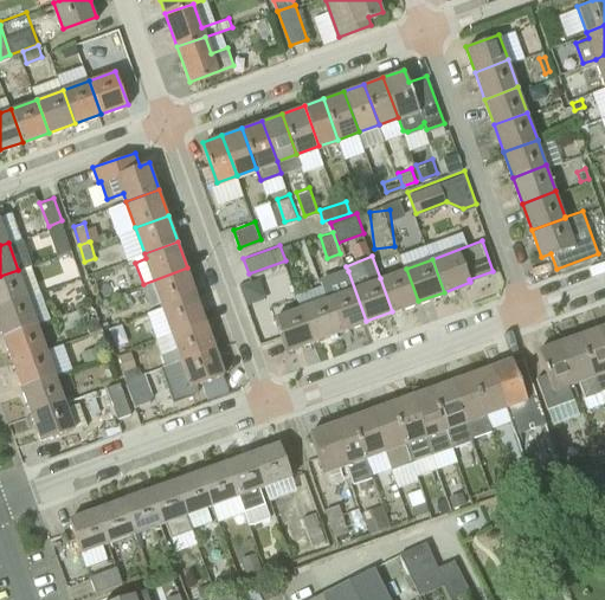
[(187,268),(143,284),(150,304),(161,301),(162,305),(195,294),(187,268)]
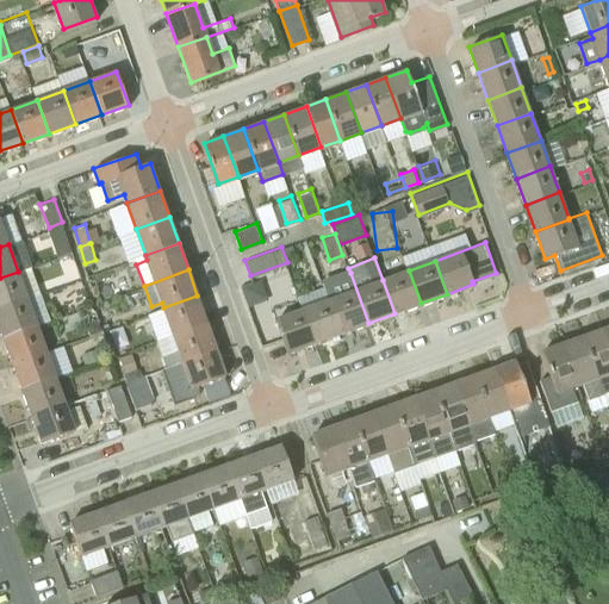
[(421,303),(409,271),(383,280),(395,313),(421,303)]
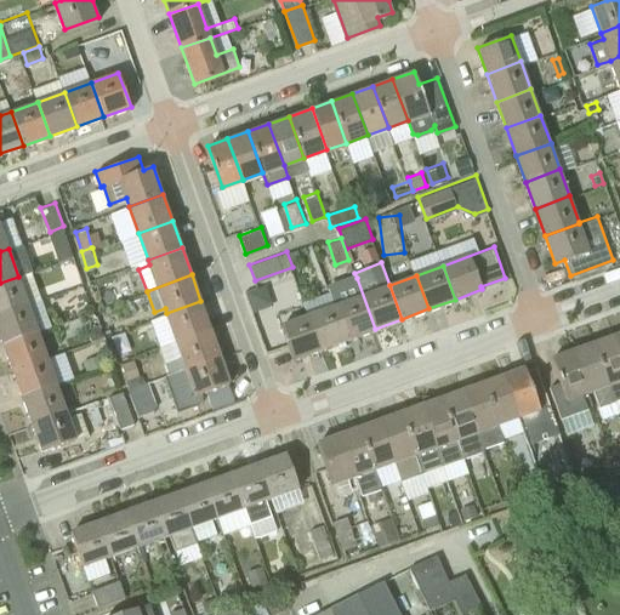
[(18,277),(0,283),(0,312),(28,302),(18,277)]
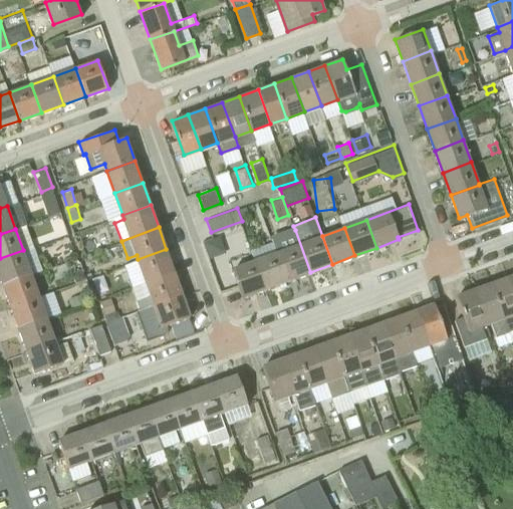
[(310,272),(295,230),(273,239),(278,252),(288,280),(310,272)]
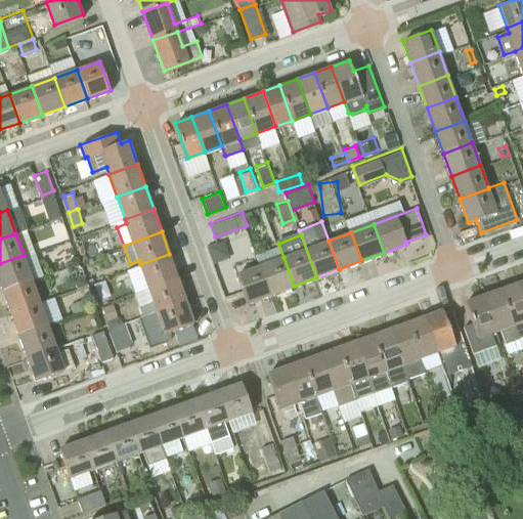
[(431,238),(410,243),(411,251),(433,246),(431,238)]
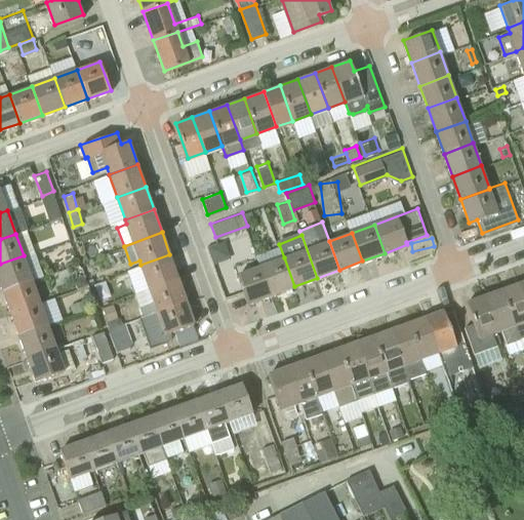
[(169,254),(140,265),(149,287),(177,277),(169,254)]
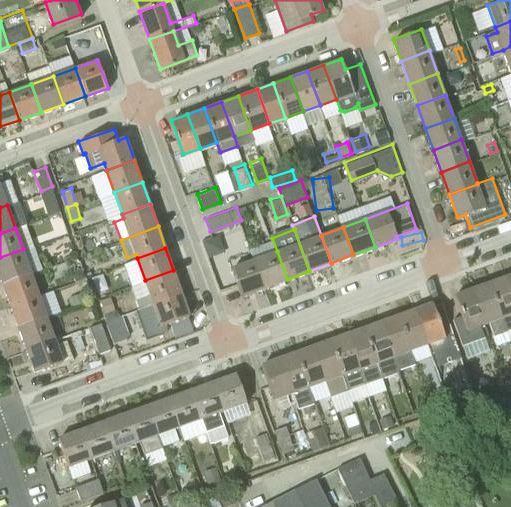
[(23,249),(0,257),(0,274),(3,282),(31,272),(23,249)]
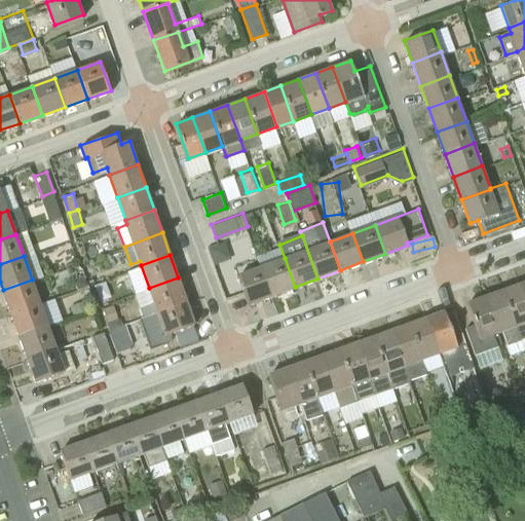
[(295,287),(285,258),(263,266),(273,294),(295,287)]
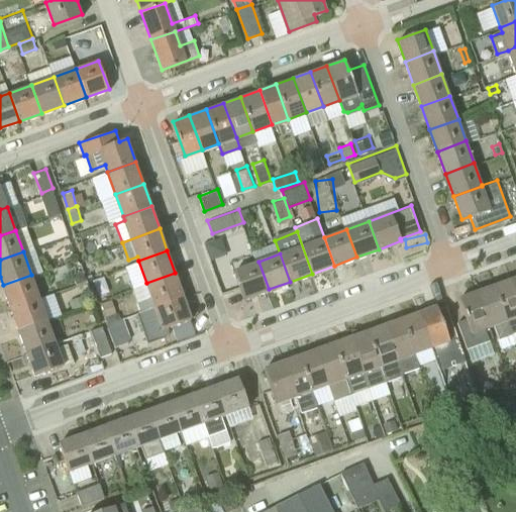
[(269,289),(259,262),(234,270),(244,298),(269,289)]
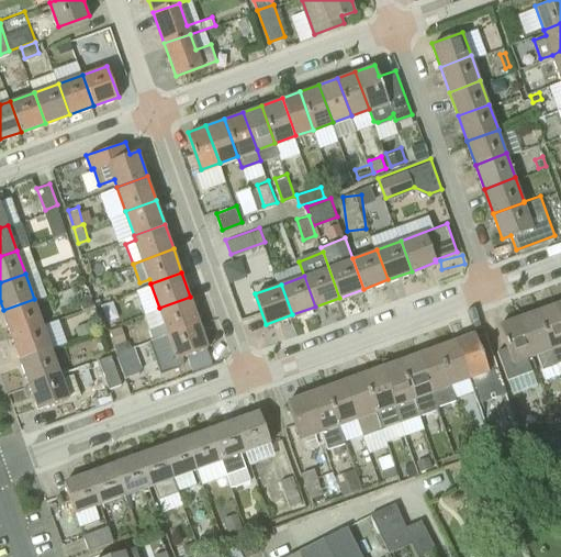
[(89,293),(79,297),(82,307),(92,302),(89,293)]
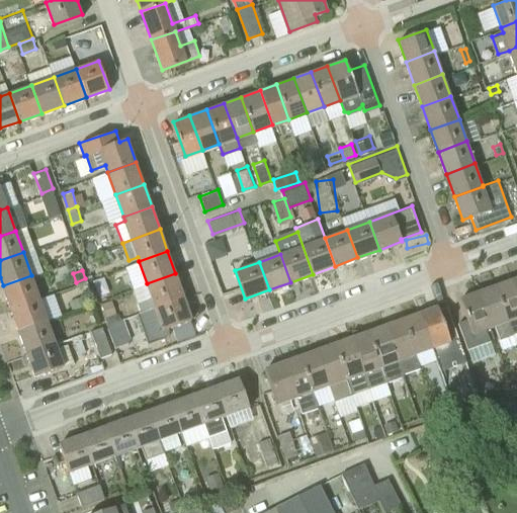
[(175,273),(147,283),(155,306),(183,295),(175,273)]
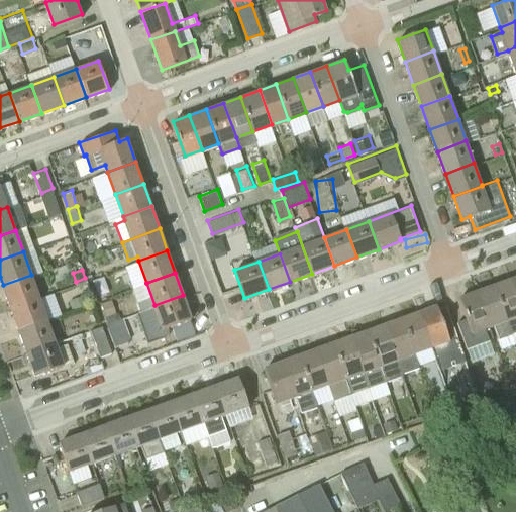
[(31,275),(3,285),(10,306),(39,296),(31,275)]
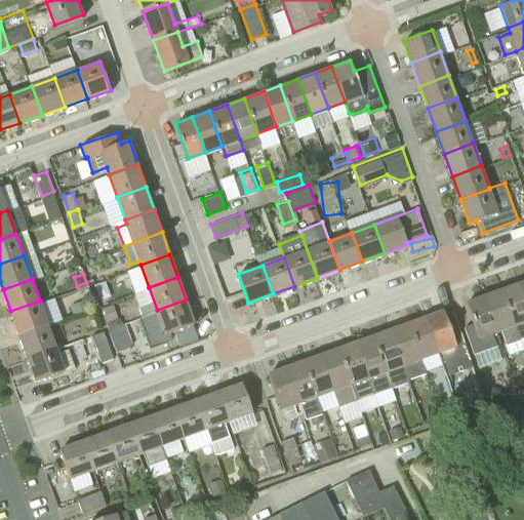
[(515,323),(520,337),(523,336),(523,296),(519,282),(501,288),(515,323)]
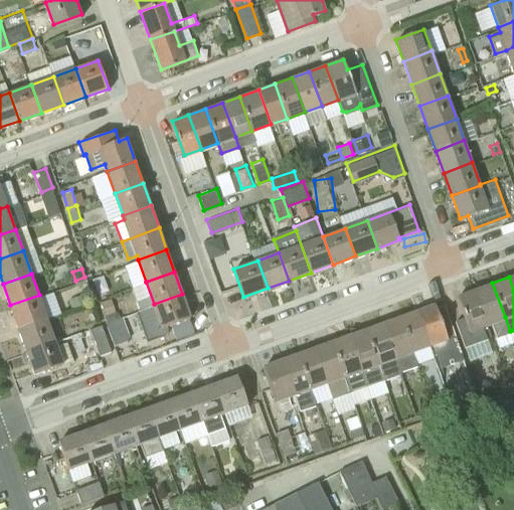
[(510,331),(505,317),(492,283),(474,290),(487,324),(493,322),(498,336),(510,331)]
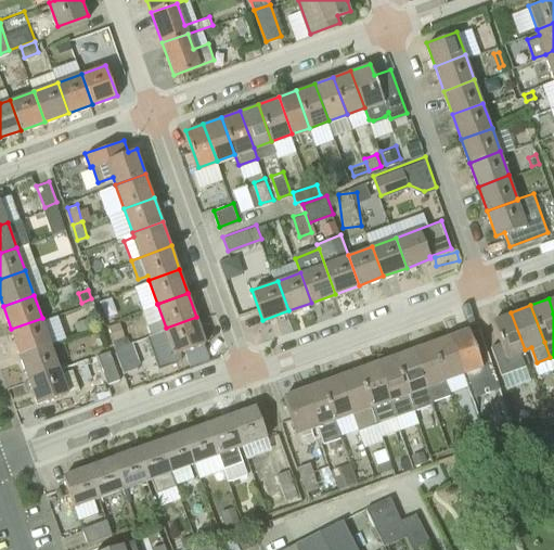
[(525,349),(511,312),(493,319),(501,341),(492,344),(502,372),(526,363),(520,350),(525,349)]
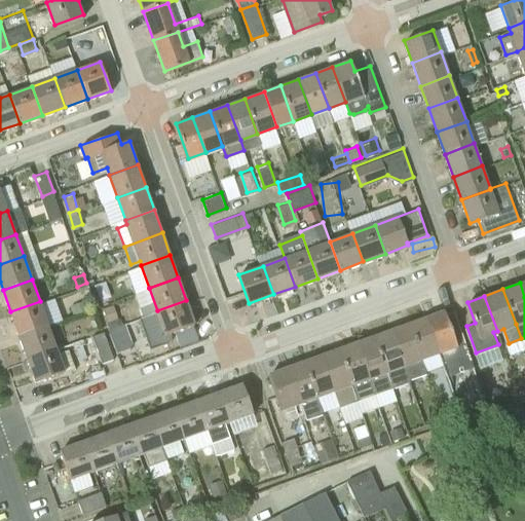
[(81,299),(70,303),(74,313),(85,309),(81,299)]
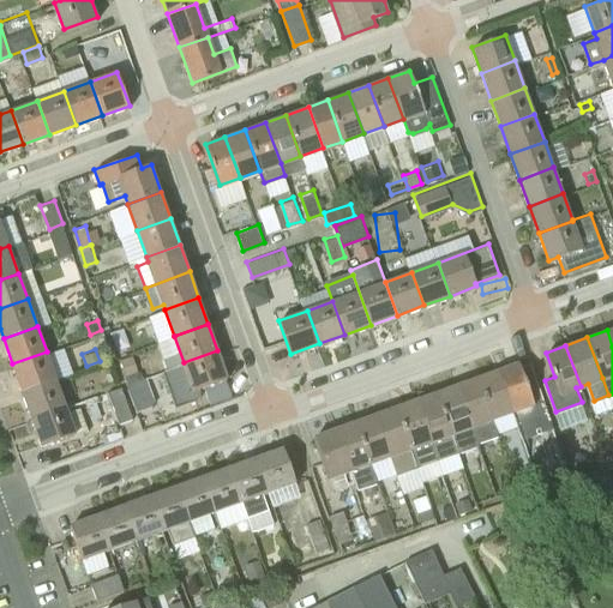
[(217,350),(184,362),(163,369),(175,405),(197,398),(200,392),(199,386),(204,385),(211,404),(234,396),(217,350)]
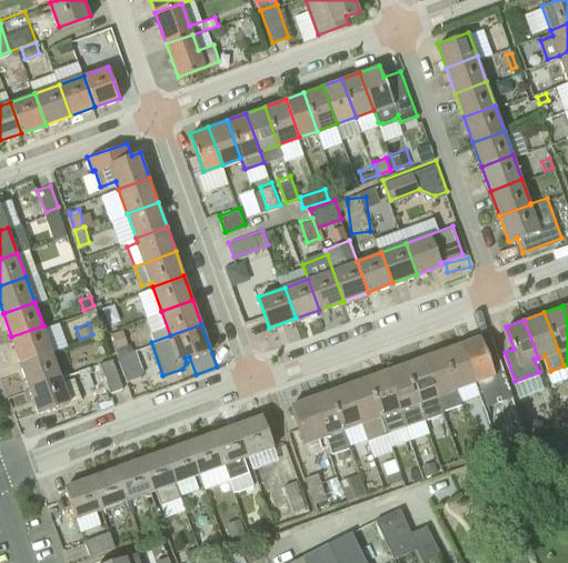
[(43,325),(11,337),(20,362),(52,351),(43,325)]
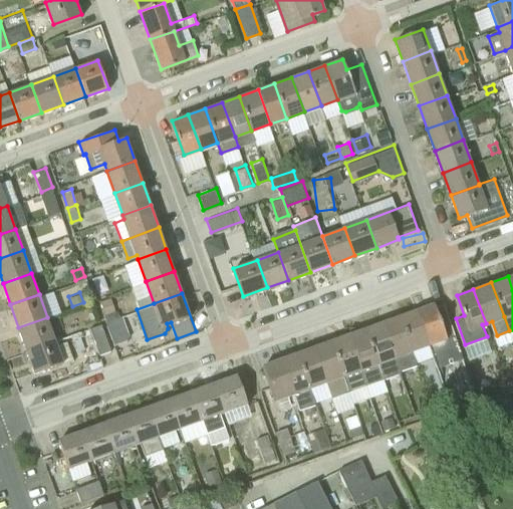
[(106,319),(120,314),(118,310),(116,309),(111,296),(99,301),(106,319)]
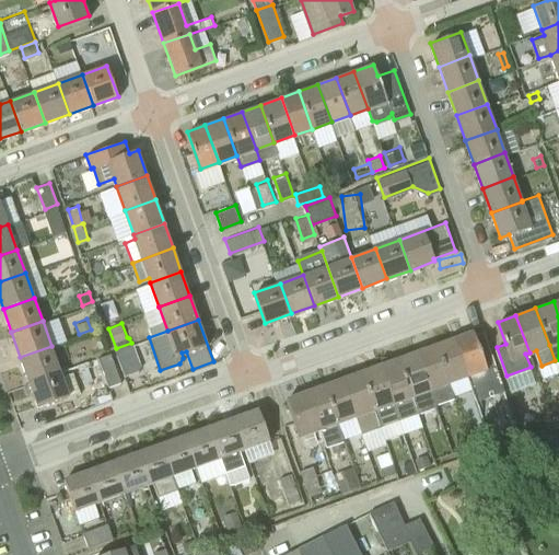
[(474,331),(455,337),(468,376),(487,368),(474,331)]
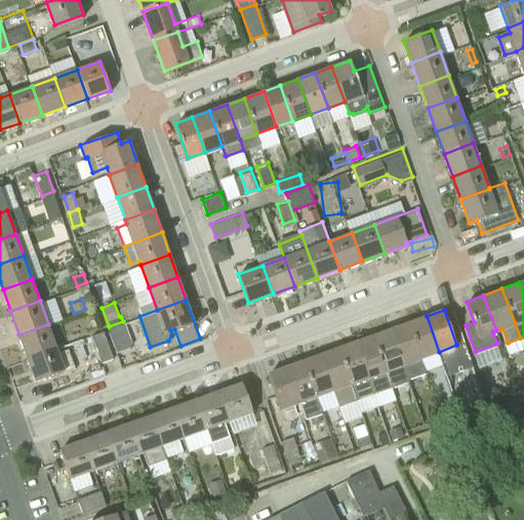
[(439,352),(427,316),(408,322),(421,358),(439,352)]
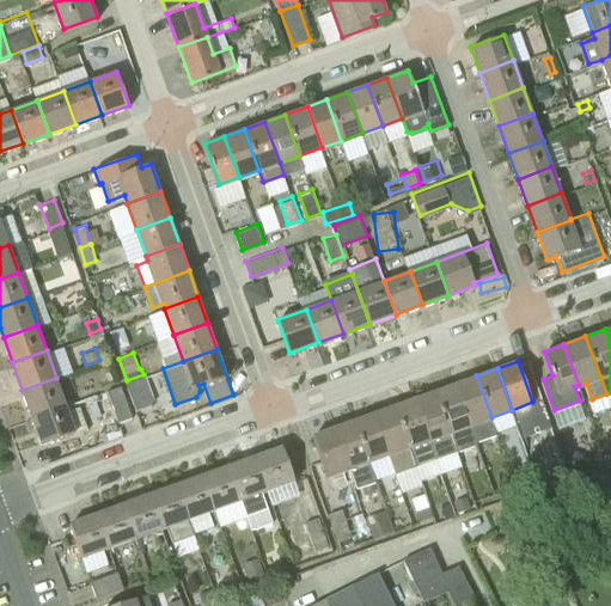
[(144,374),(127,380),(138,409),(152,403),(156,397),(147,374),(144,375),(144,374)]
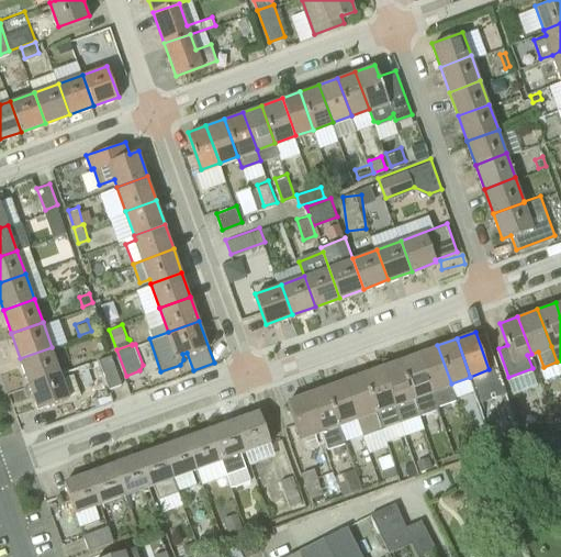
[(451,383),(437,345),(419,352),(438,403),(456,397),(451,383)]
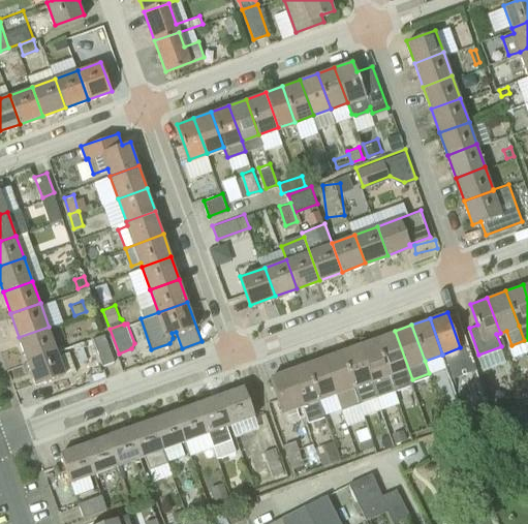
[(49,327),(19,337),(27,360),(57,348),(49,327)]
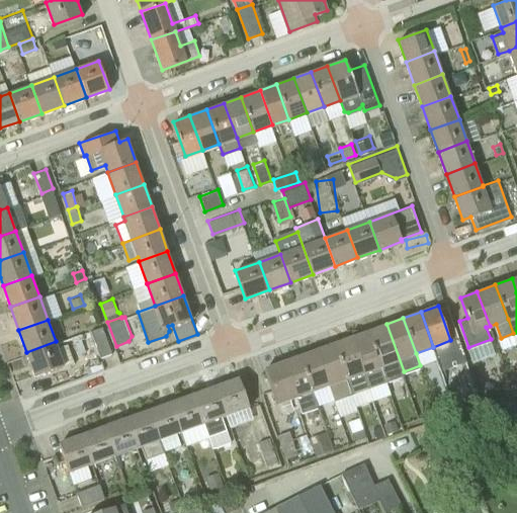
[(404,371),(386,324),(369,330),(388,379),(404,373),(404,371)]
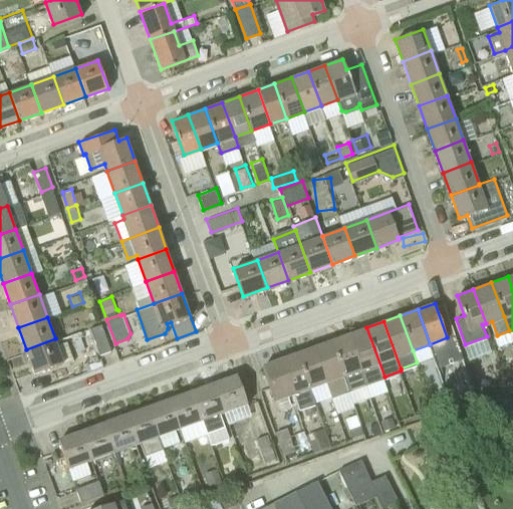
[(97,346),(108,342),(101,322),(90,326),(97,346)]
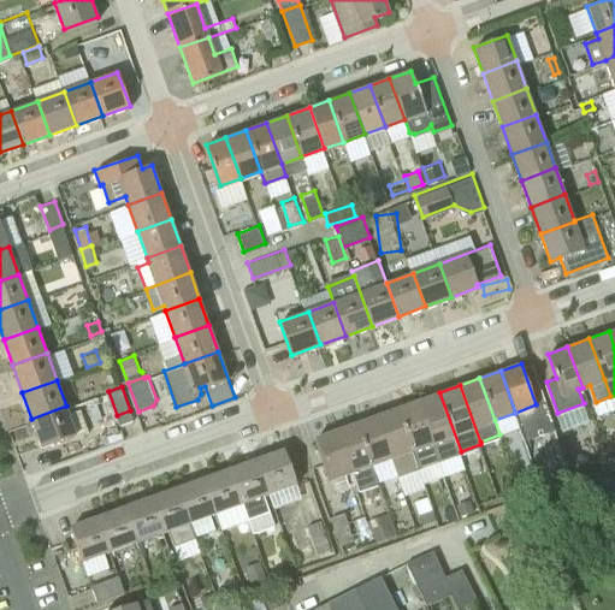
[(461,451),(439,392),(418,400),(439,459),(461,451)]
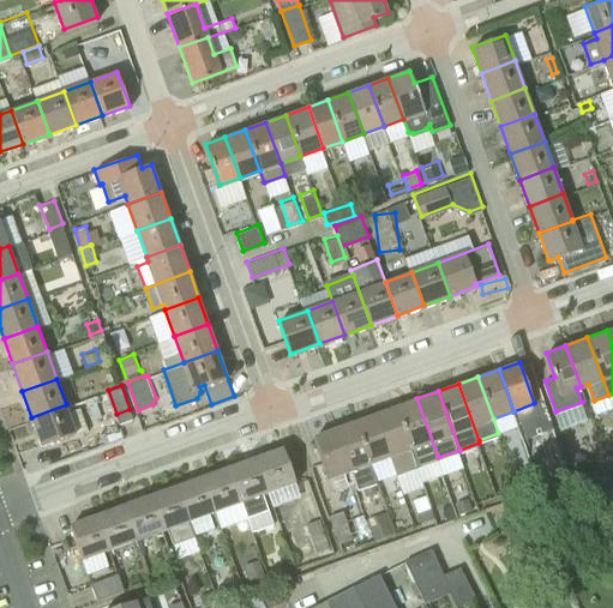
[(438,457),(416,398),(396,407),(418,465),(438,457)]
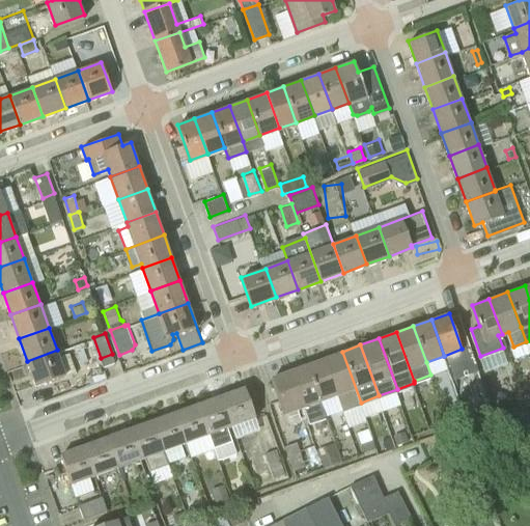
[(57,350),(27,361),(35,384),(65,374),(57,350)]
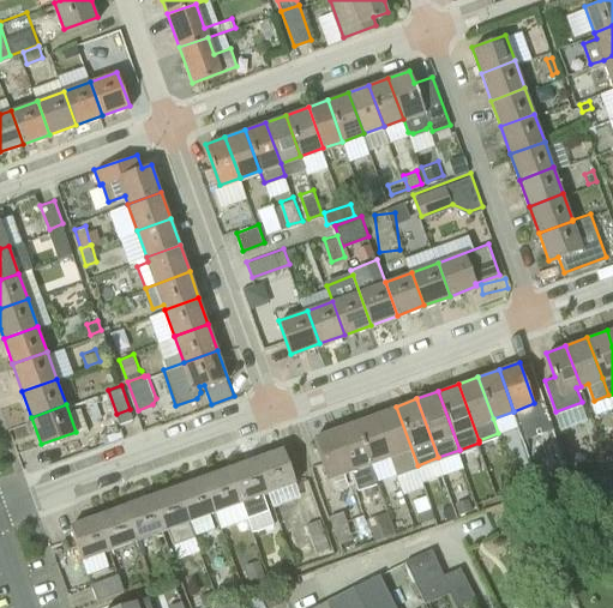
[(418,465),(396,407),(377,414),(391,455),(397,473),(418,465)]
